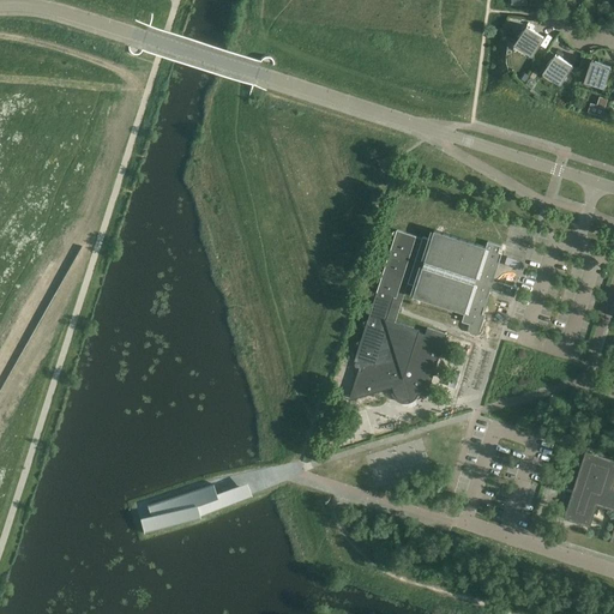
[(533,53),(543,37),(527,26),(517,43),(533,53)]
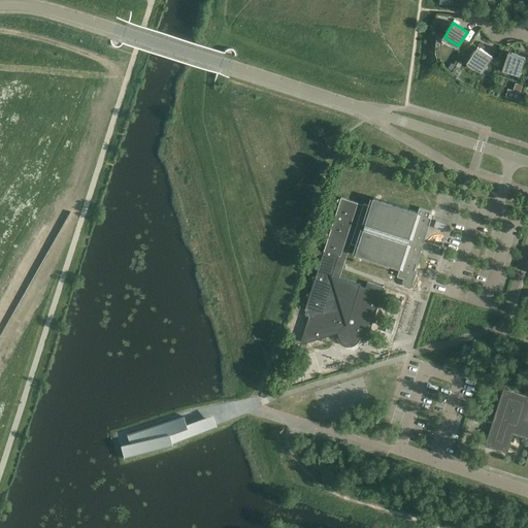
[(483,70),(492,57),(477,47),(468,61),(483,70)]
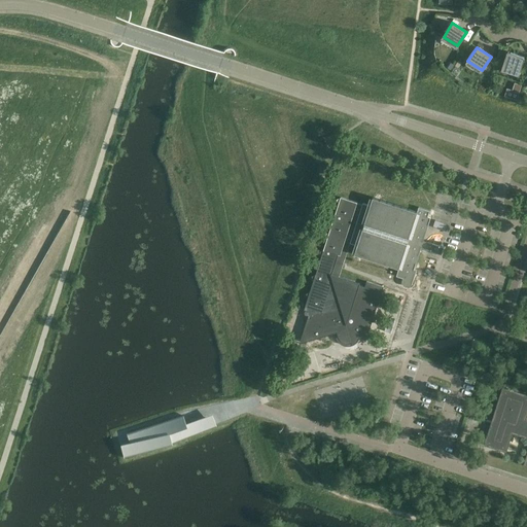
[(519,73),(524,57),(508,51),(502,68),(519,73)]
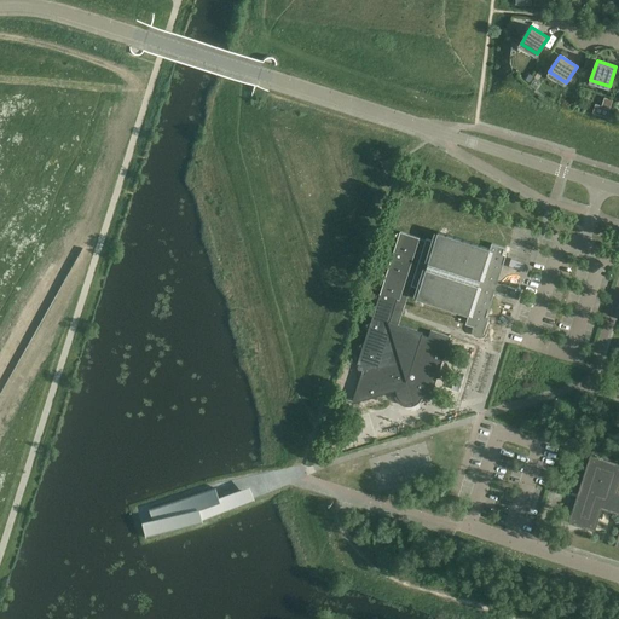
[(596,104),(594,114),(607,117),(613,100),(605,98),(602,106),(596,104)]
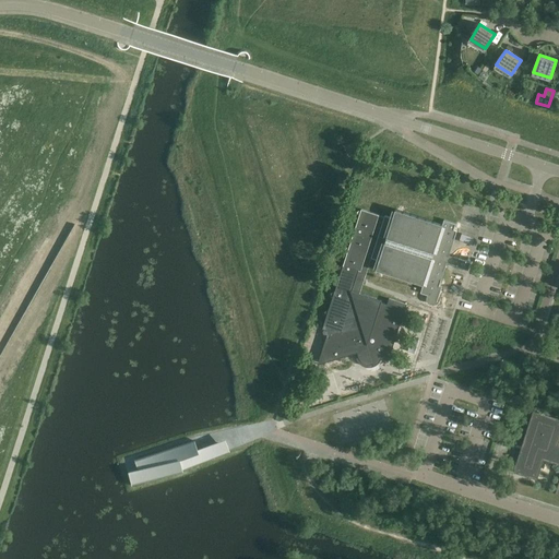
[(359,294),(361,289),(363,286),(365,280),(367,273),(368,266),(371,258),(384,217),(361,210),(360,210),(357,212),(359,215),(355,228),(351,230),(353,234),(349,247),(345,249),(347,252),(343,265),(340,268),(341,272),(335,290),(335,292),(331,294),(333,297),(329,310),(324,312),(326,316),(323,329),(329,331),(326,336),(320,358),(318,365),(339,358),(343,360),(345,356),(357,353),(359,358),(359,359),(361,361),(363,363),(364,364),(366,365),(367,365),(369,365),(368,364),(372,361),(373,366),(376,365),(377,365),(378,364),(379,363),(380,360),(380,359),(381,358),(389,360),(393,358),(391,354),(392,348),(394,342),(399,340),(396,335),(399,330),(401,323),(404,321),(403,317),(404,311),(406,304),(389,298),(387,304),(381,302),(382,300),(359,294)]
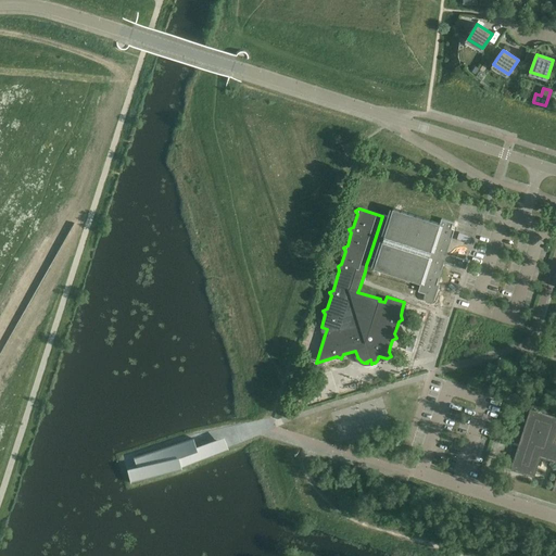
[(382,214),(382,216),(369,256),(377,260),(374,268),(420,283),(418,291),(424,293),(425,295),(424,298),(425,299),(425,301),(427,302),(428,302),(429,303),(430,303),(431,303),(432,302),(433,302),(434,300),(434,299),(439,286),(437,285),(444,261),(449,262),(449,263),(466,268),(468,261),(451,255),(451,256),(446,255),(455,229),(452,228),(453,223),(441,218),(440,224),(393,209),(391,217),(382,214)]
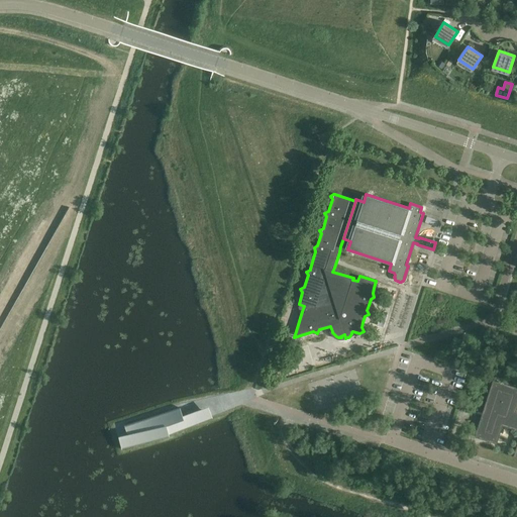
[(487,418),(482,416),(475,436),(497,443),(503,425),(516,429),(516,451),(516,457),(516,411),(514,410),(516,400),(516,387),(497,381),(486,413),(488,414),(487,418)]
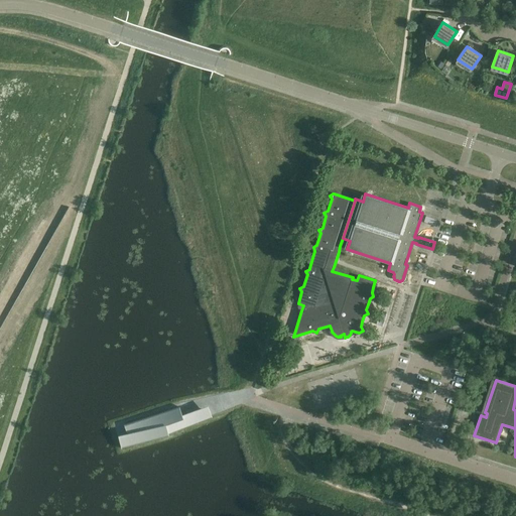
[(125,423),(129,437),(124,439),(125,445),(131,444),(131,445),(166,435),(166,434),(207,417),(204,410),(181,418),(177,408),(125,423)]
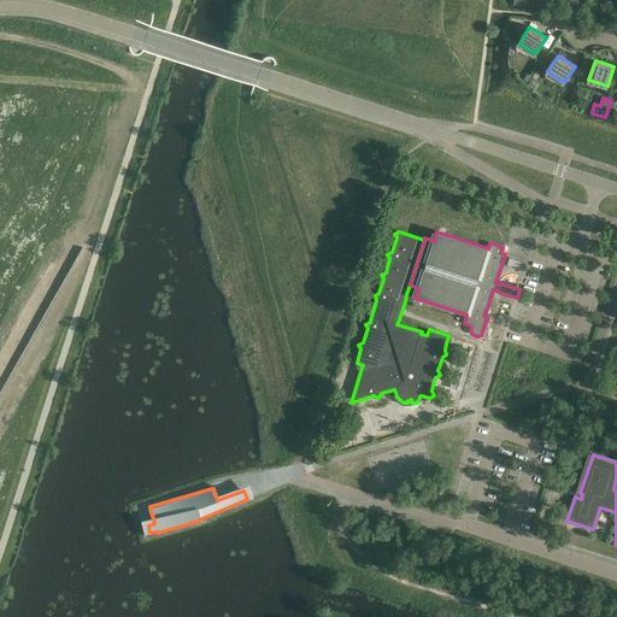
All buildings are outlined.
